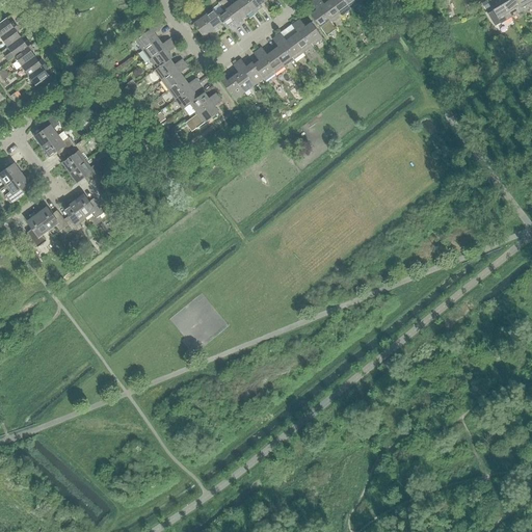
[(222,0),(220,1),(238,25),(242,22),(240,20),(245,16),(236,2),(230,6),(224,0),(222,0)]
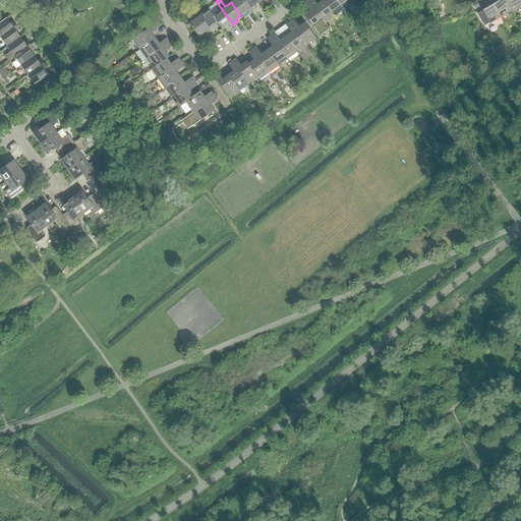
[(233,0),(231,2),(240,15),(246,11),(248,14),(252,11),(243,0),(233,0)]
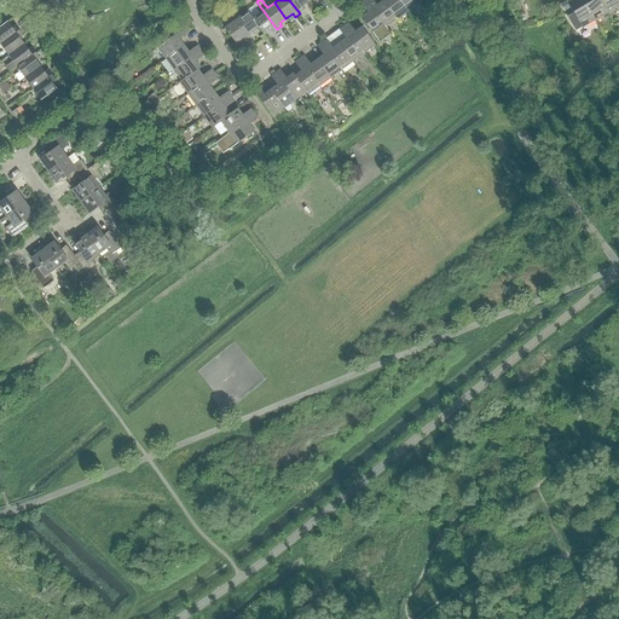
[(308,1),(307,0),(289,0),(300,13),(305,10),(302,6),(308,1)]
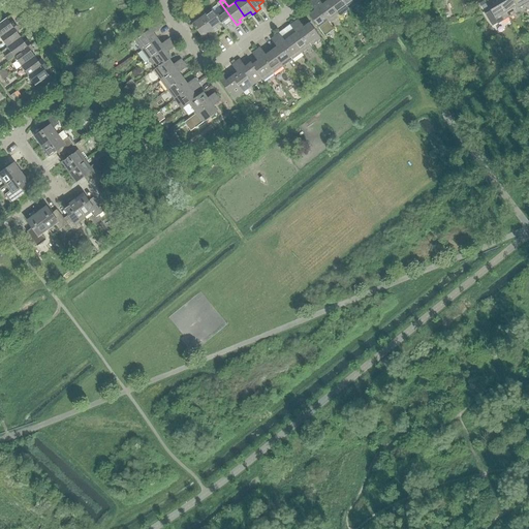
[(329,23),(312,0),(311,0),(308,3),(313,10),(308,14),(324,37),(334,30),(329,24),(329,23)]
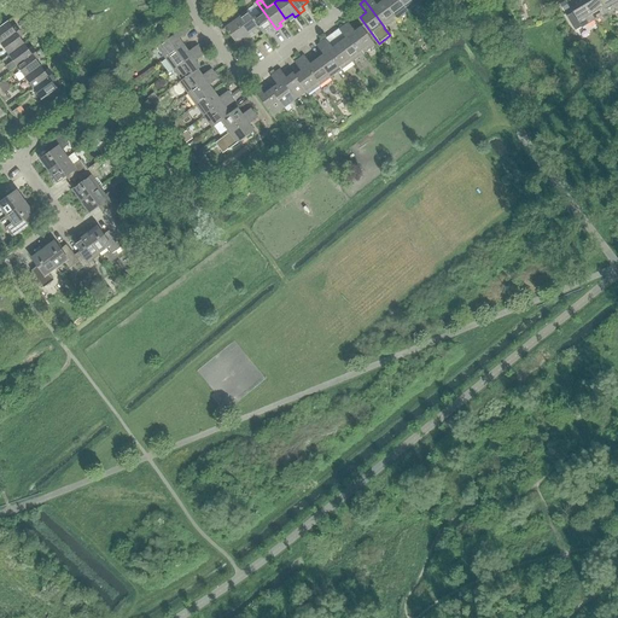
[(365,0),(384,27),(396,19),(382,0),(375,5),(372,0),(365,0)]
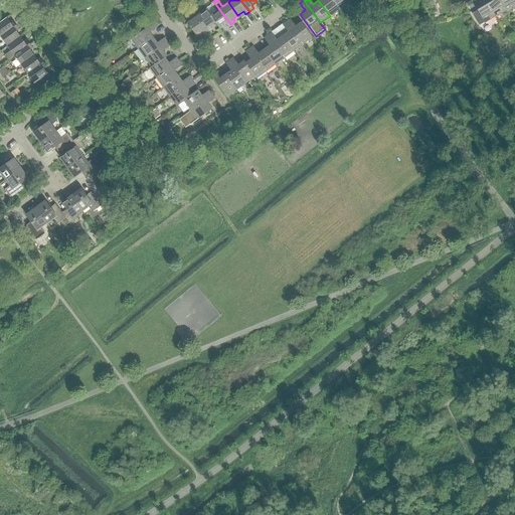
[(318,0),(330,16),(339,9),(332,0),(318,0)]
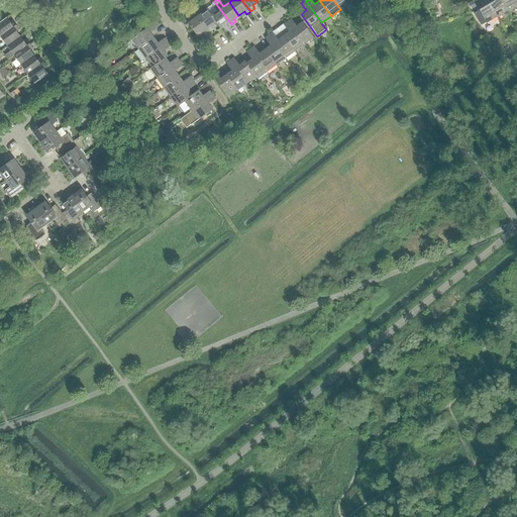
[(333,0),(340,9),(349,2),(348,0),(333,0)]
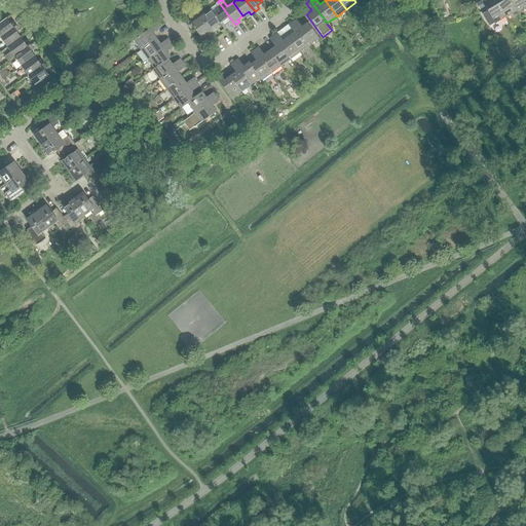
[(475,3),(479,9),(484,6),(481,0),(475,3)]
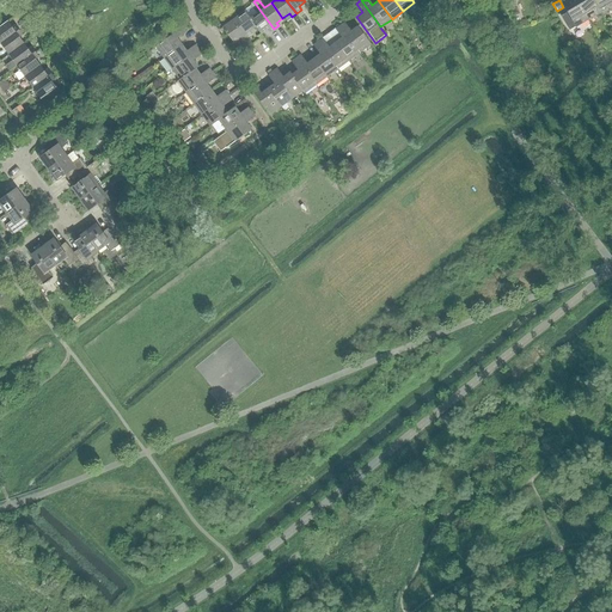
[(574,26),(587,19),(575,0),(568,0),(571,5),(564,10),(567,13),(561,17),(568,31),(574,26)]
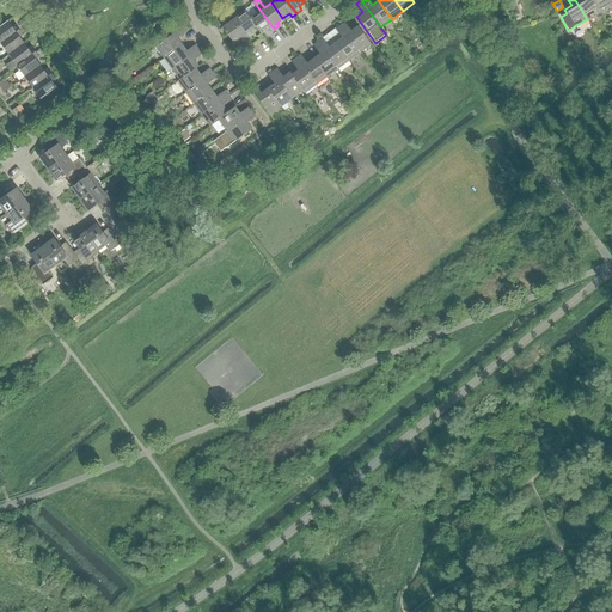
[(575,0),(587,19),(599,12),(592,0),(575,0)]
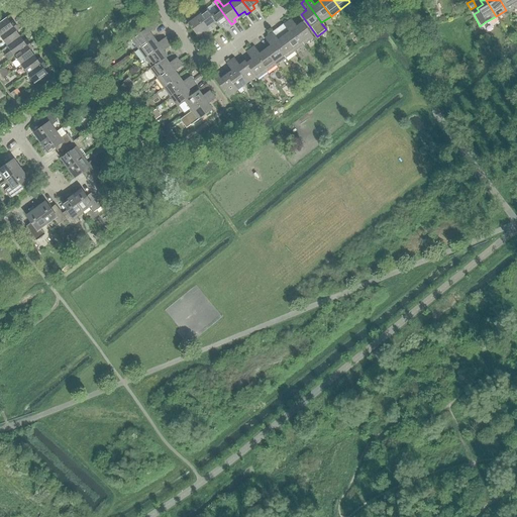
[(516,0),(500,0),(506,10),(516,4),(516,0)]
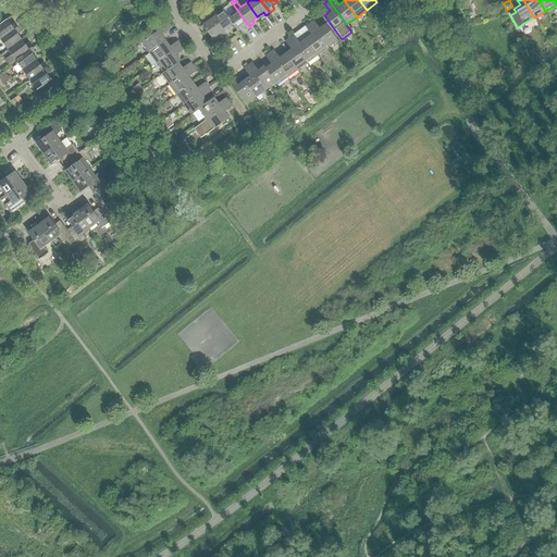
[(233,12),(227,16),(233,24),(232,25),(237,32),(243,27),(245,29),(249,26),(231,1),(227,4),(233,12)]
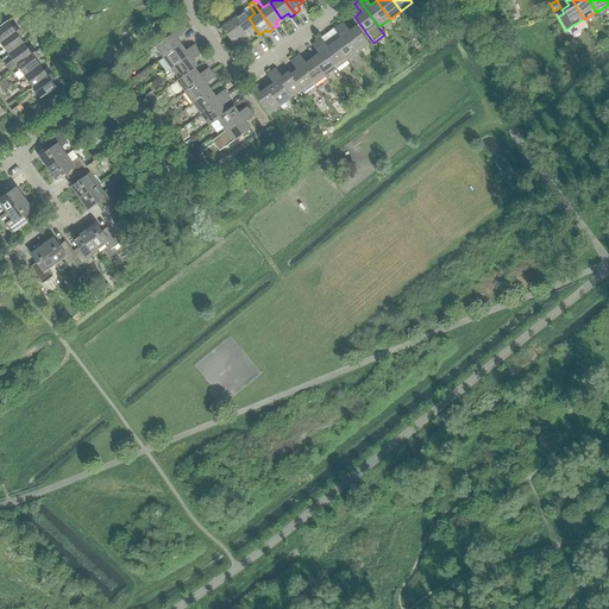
[(230,7),(226,11),(245,38),(250,35),(248,31),(253,27),(255,26),(249,18),(244,11),(236,16),(230,7)]
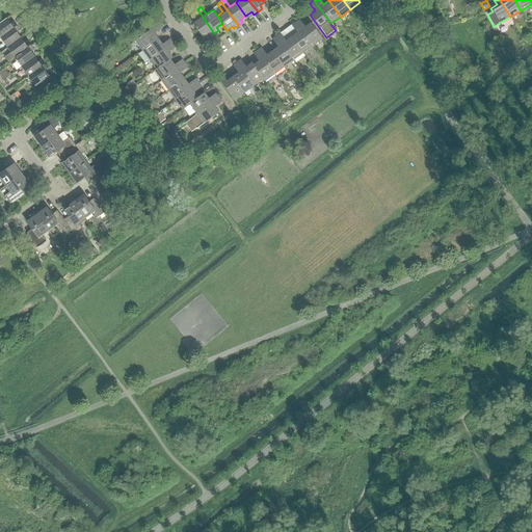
[(198,20),(192,24),(203,37),(208,33),(210,36),(214,33),(197,9),(193,11),(198,20)]
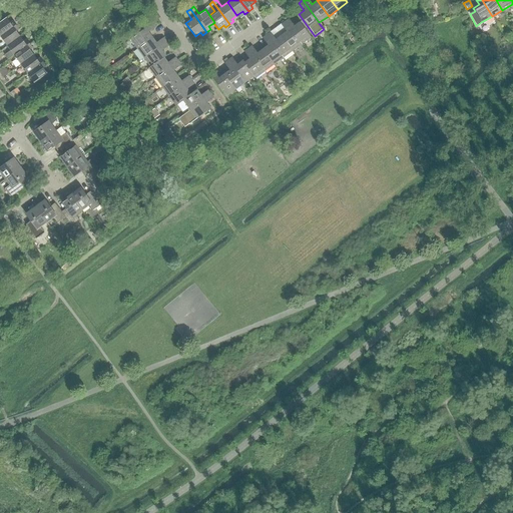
[(6,17),(0,21),(0,36),(0,37),(16,25),(13,21),(10,23),(6,17)]
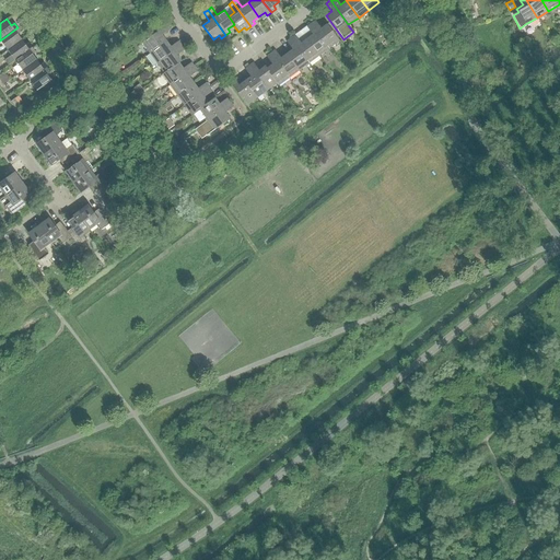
[(311,24),(328,48),(339,41),(327,24),(321,28),(315,21),(311,24)]
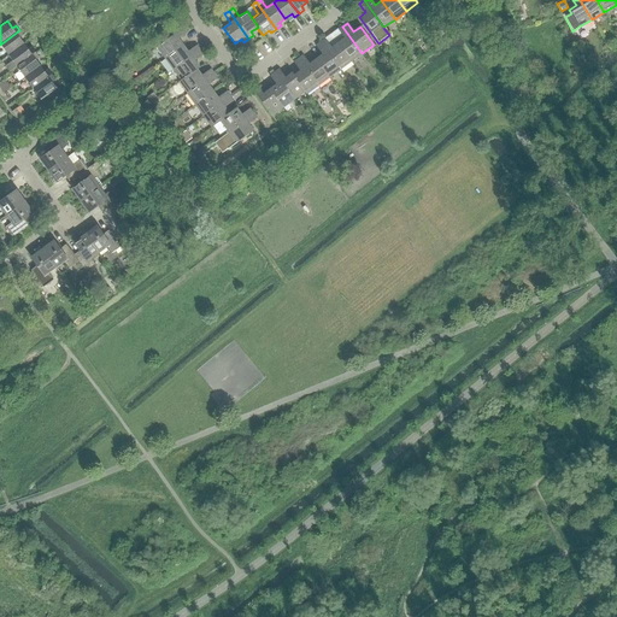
[(338,43),(351,62),(362,53),(342,27),(338,30),(344,39),(338,43)]
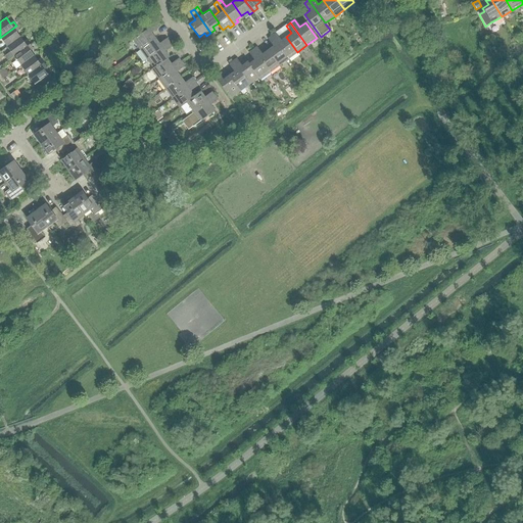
[(140,50),(155,38),(151,33),(158,28),(155,24),(133,40),(140,50)]
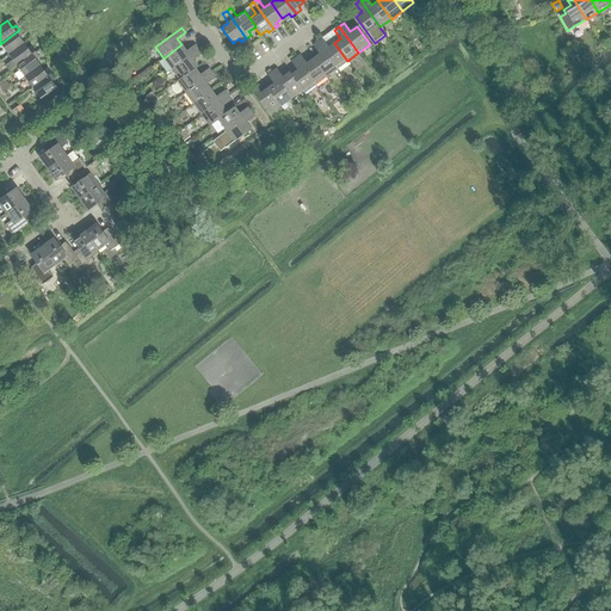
[(8,55),(24,43),(19,37),(23,35),(19,30),(0,44),(8,55)]
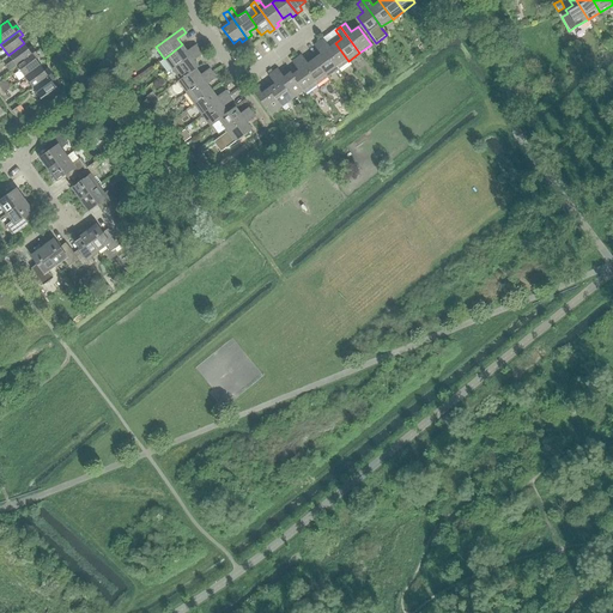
[(317,42),(338,70),(349,61),(335,43),(329,48),(322,38),(317,42)]
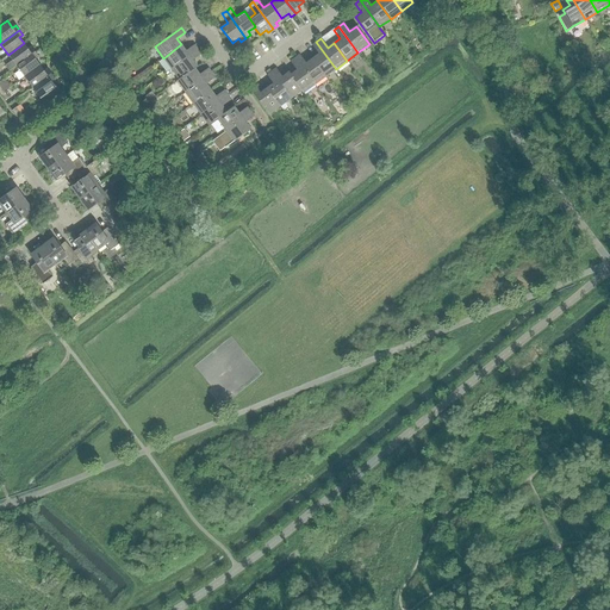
[(312,58),(325,76),(336,69),(316,42),(311,45),(318,54),(312,58)]
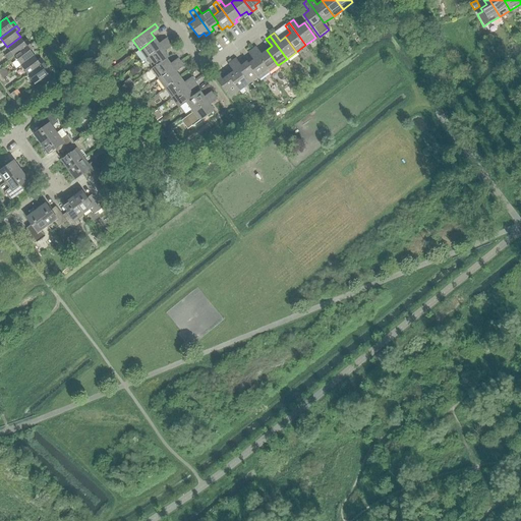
[(13,56),(30,44),(26,40),(24,42),(20,37),(7,47),(10,51),(4,55),(8,60),(13,56)]
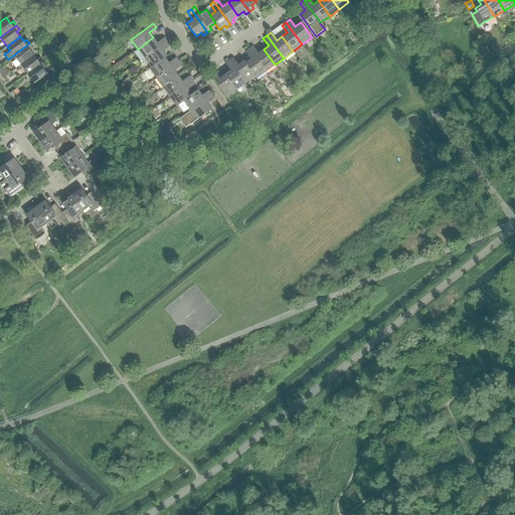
[(153,37),(138,49),(144,58),(167,41),(164,37),(157,43),(153,37)]
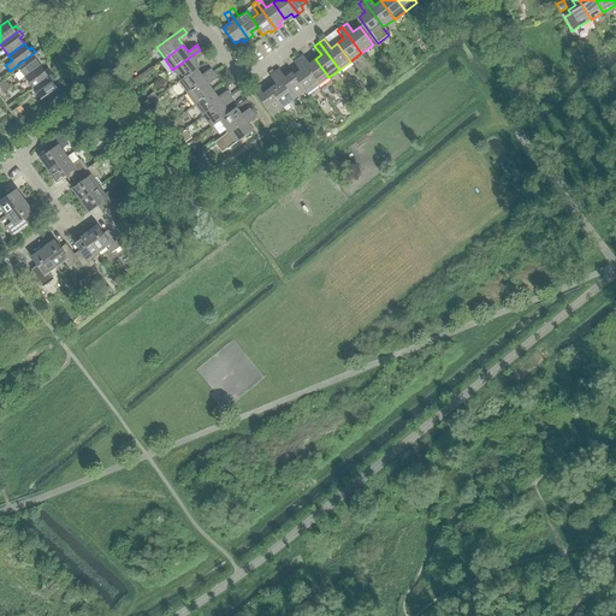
[(172,70),(181,81),(196,69),(197,70),(200,67),(194,61),(203,54),(200,49),(172,70)]
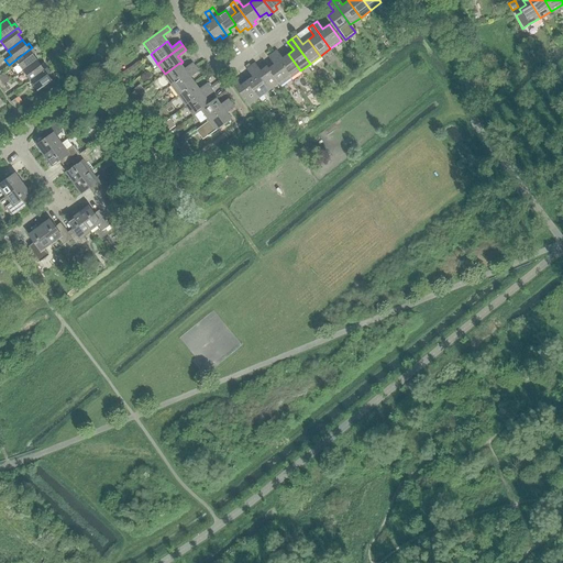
[(22,70),(36,61),(32,54),(35,52),(32,47),(14,61),(22,70)]
